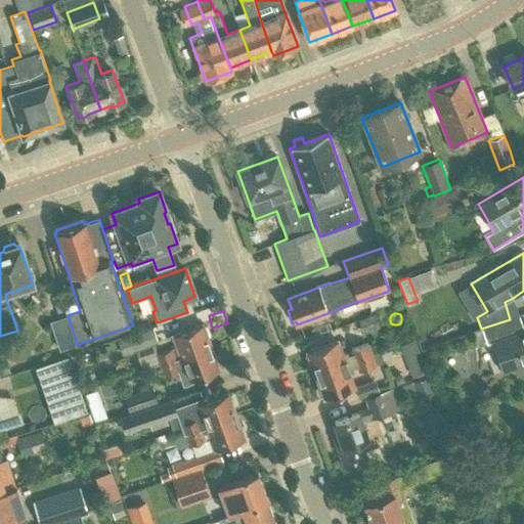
[(59,350),(77,345),(68,315),(49,321),(59,350)]
